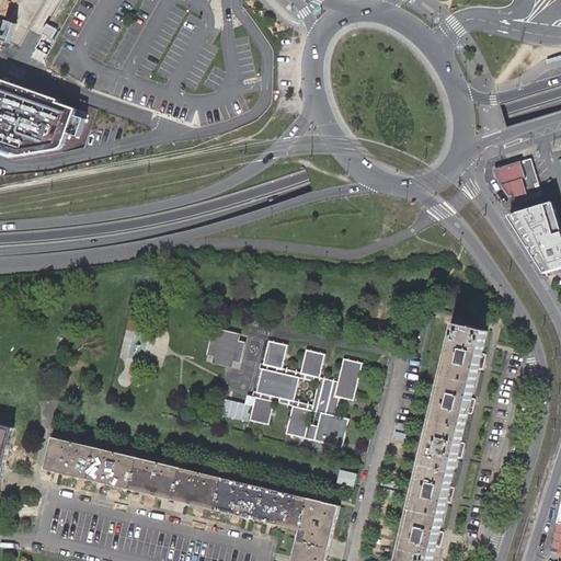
[(0,148),(22,156),(63,147),(64,146),(66,144),(66,142),(78,107),(0,80),(0,38),(11,43),(18,23),(7,20),(6,23),(0,21),(0,148)]
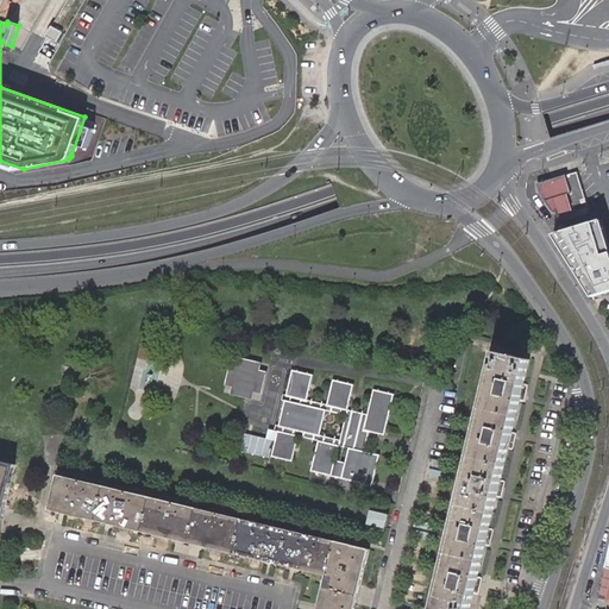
[(558,212),(560,224),(586,215),(589,211),(577,174),(541,184),(539,190),(540,194),(554,213),(558,212)]
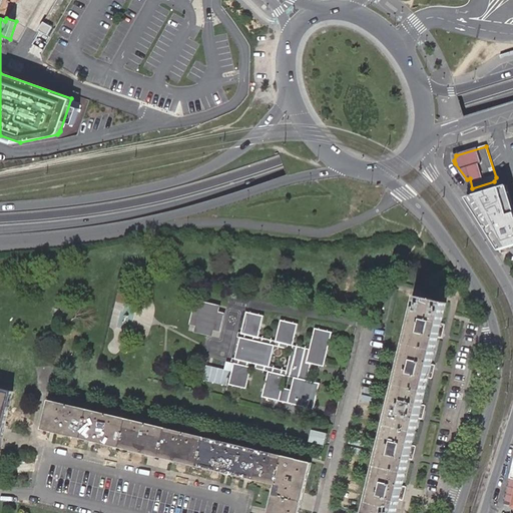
[(512,206),(507,185),(466,202),(499,255),(512,249),(512,206)]
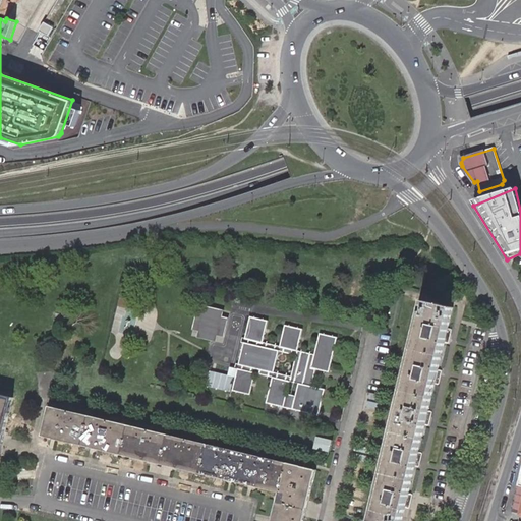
[(426,300),(373,520),(378,520),(402,520),(454,307),(426,300)]
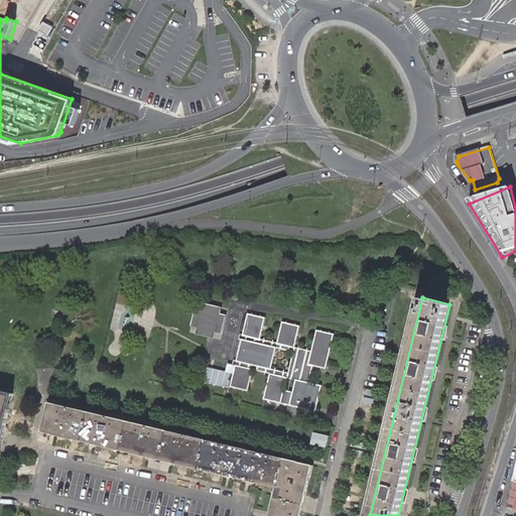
[(201,302),(196,335),(223,339),(227,314),(224,314),(225,306),(201,302)]
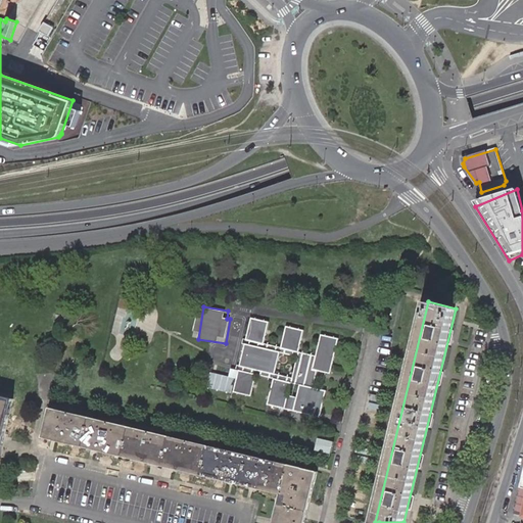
[(251,314),(233,388),(251,393),(256,372),(273,376),(267,400),(319,414),(326,386),(312,383),(316,366),(330,369),(338,334),(320,330),(315,352),(299,348),(304,326),(286,322),(281,343),(264,339),(270,318),(251,314)]
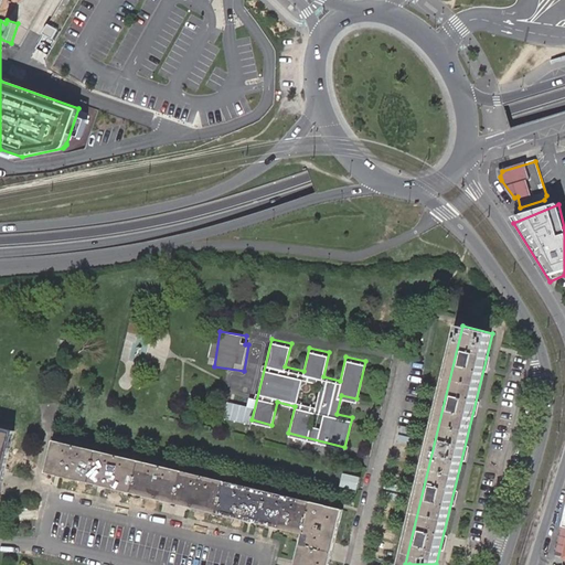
[(0,491),(14,430),(0,427),(0,491)]
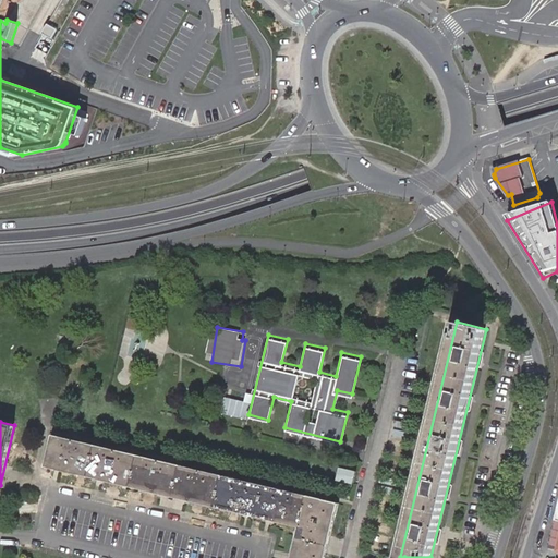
[(300,524),(291,557),(325,557),(339,500),(55,435),(47,465),(300,524)]
